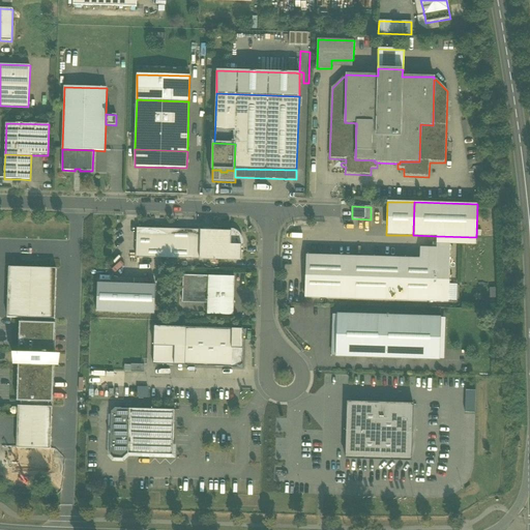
[(136,258),(200,260),(201,231),(137,228),(136,258)]
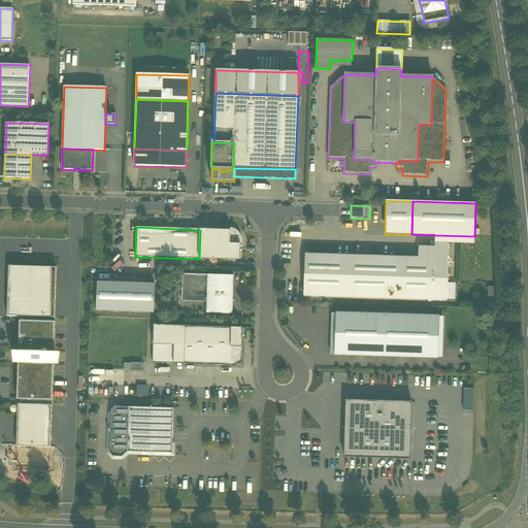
[(230,229),(230,231),(230,243),(240,244),(242,244),(242,239),(240,235),(237,231),(233,229),(230,229)]
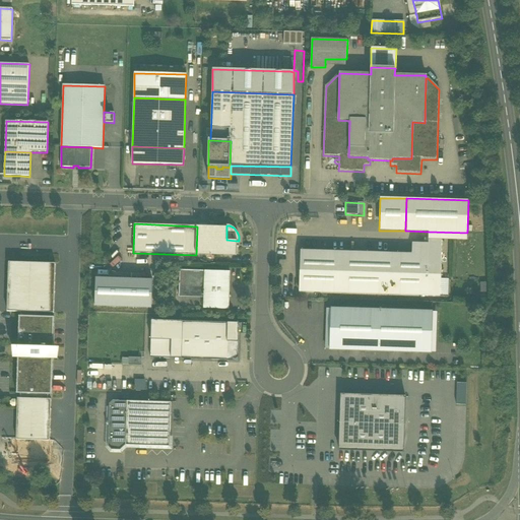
[(237,256),(237,241),(226,240),(226,228),(197,226),(196,255),(237,256)]
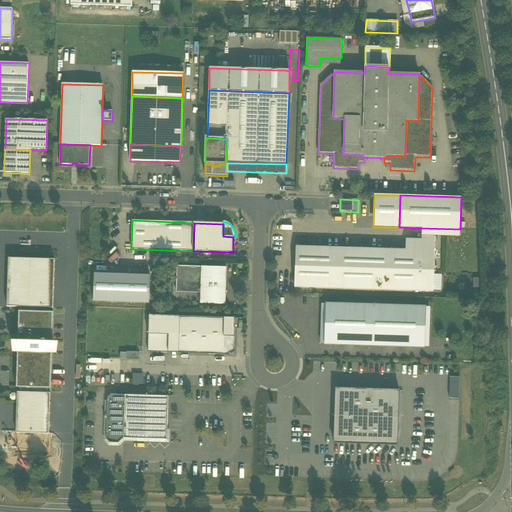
[(459,236),(460,229),(422,228),(422,235),(435,235),(459,236)]
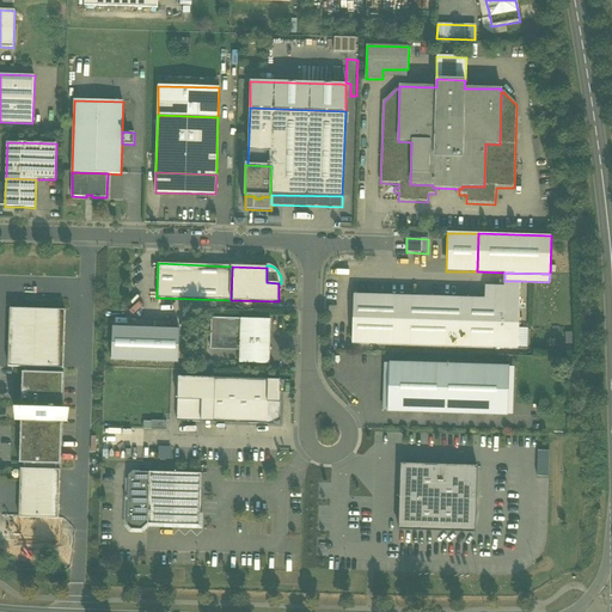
[(519,300),(520,281),(505,281),(505,287),(503,300),(519,300)]
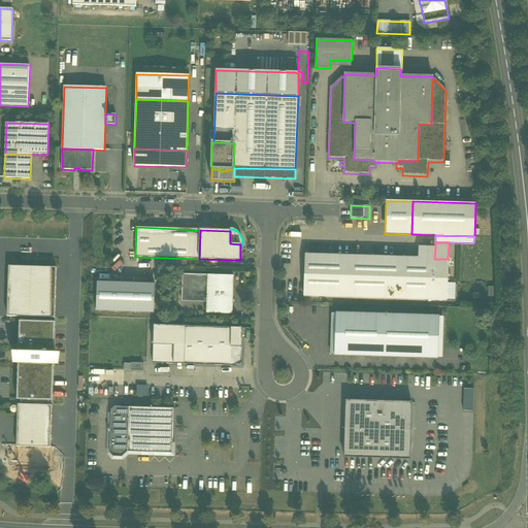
[(430,258),(434,259),(435,248),(419,246),(419,258),(430,258)]
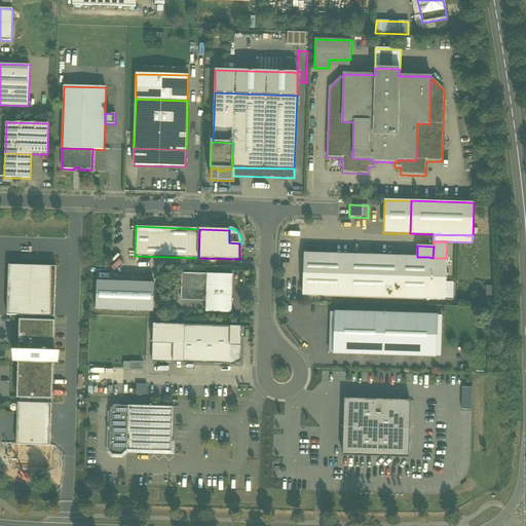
[(427,300),(428,277),(428,257),(417,257),(304,254),(302,296),(427,300)]
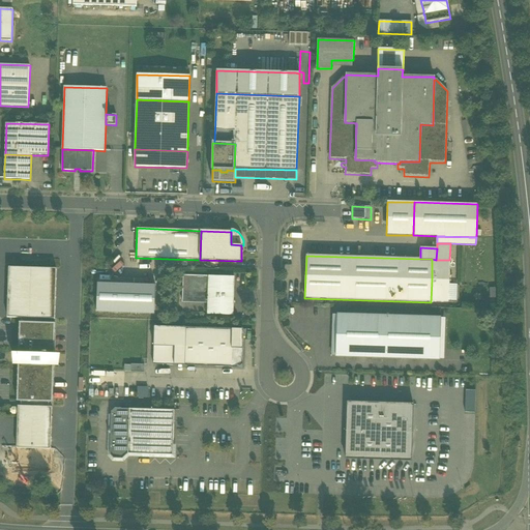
[(436,260),(432,259),(432,280),(438,281),(438,277),(449,277),(449,260),(436,260)]
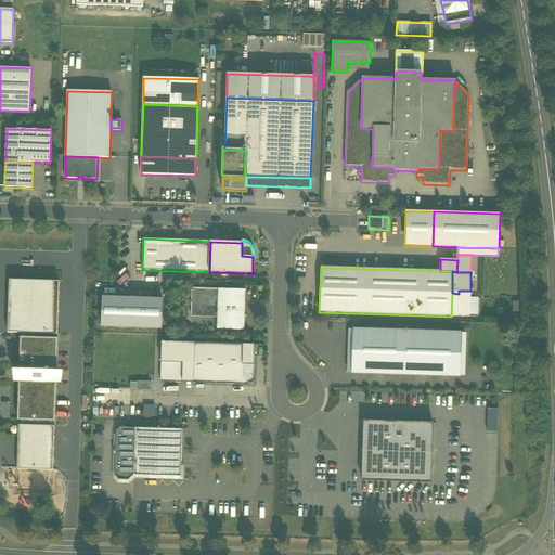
[(22,333),(22,337),(54,338),(54,334),(57,334),(59,281),(55,281),(9,280),(8,333),(22,333)]
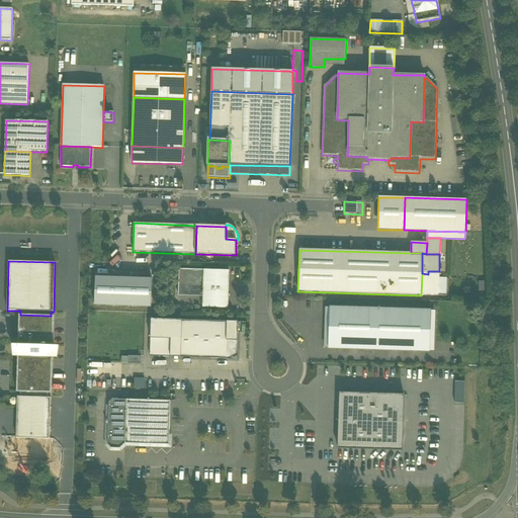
[(178,294),(203,295),(203,270),(179,269),(178,294)]
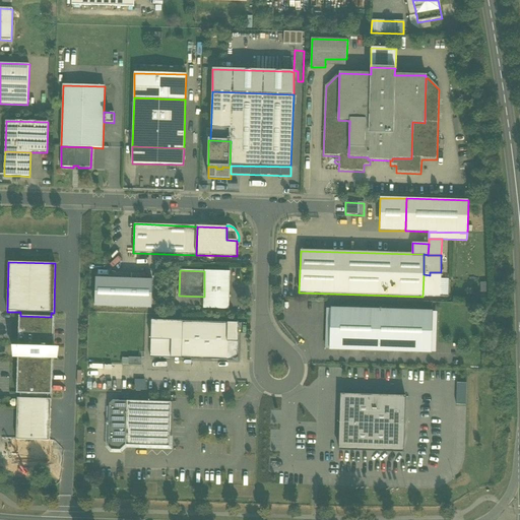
[(203,309),(229,309),(230,272),(204,271),(204,297),(203,309)]
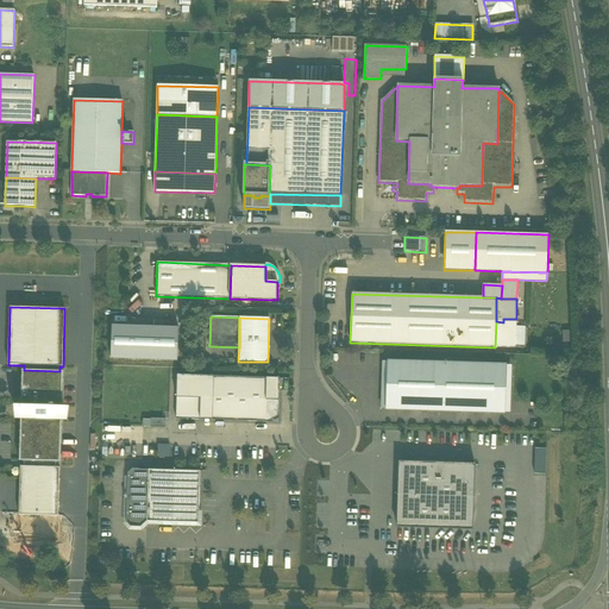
[(495,347),(515,347),(515,345),(516,326),(516,319),(503,319),(503,322),(496,321),(495,347)]
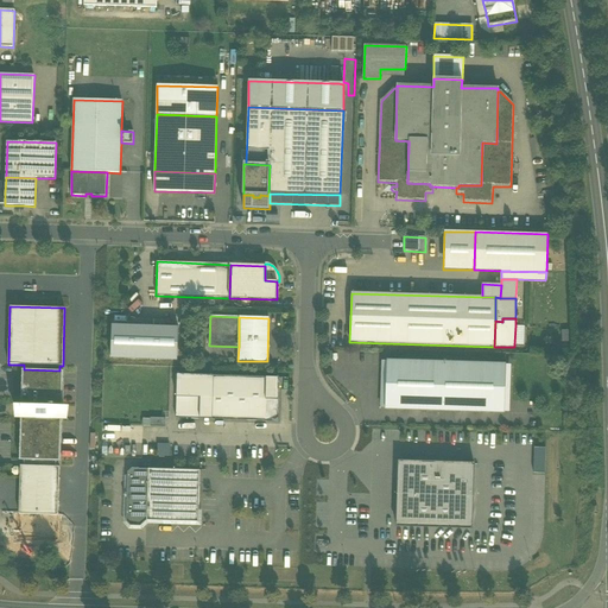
[(178,327),(112,325),(111,359),(177,360),(178,327)]
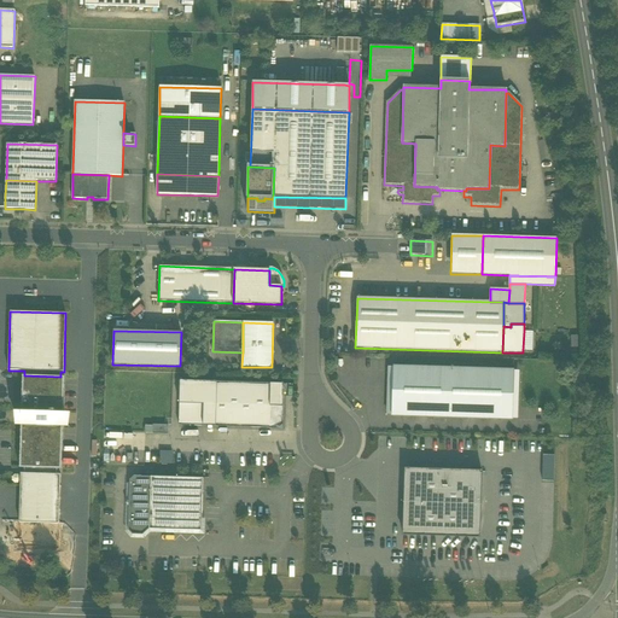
[(534,332),(524,331),(523,350),(532,351),(534,332)]
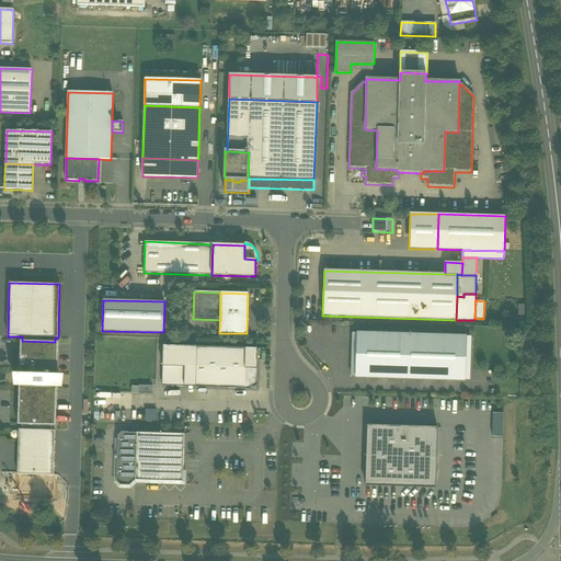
[(355,377),(466,380),(467,336),(356,333),(355,377)]
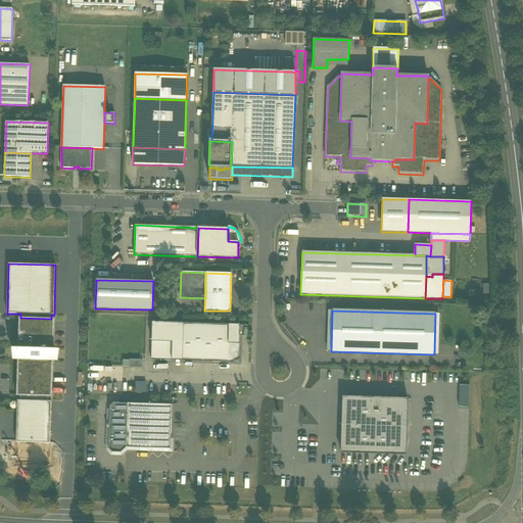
[(18,318),(17,348),(53,350),(53,344),(53,343),(54,319),(51,319),(20,318),(18,318)]
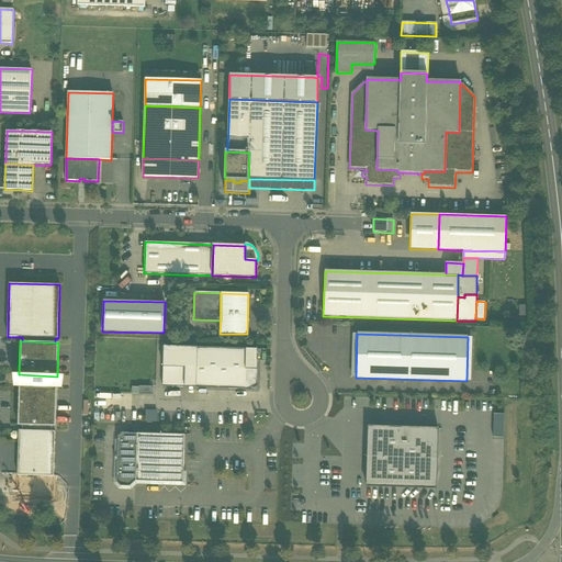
[(228,389),(253,390),(257,386),(258,359),(258,349),(164,346),(163,386),(228,389)]
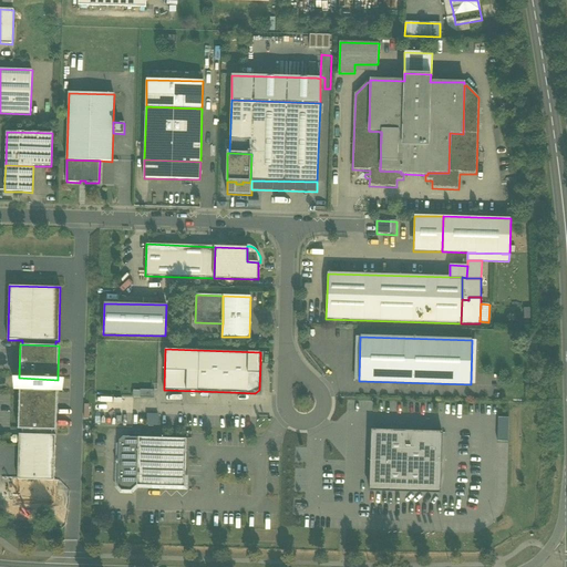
[(18,389),(19,389),(58,391),(59,391),(59,380),(58,380),(19,378),(18,378),(18,389)]
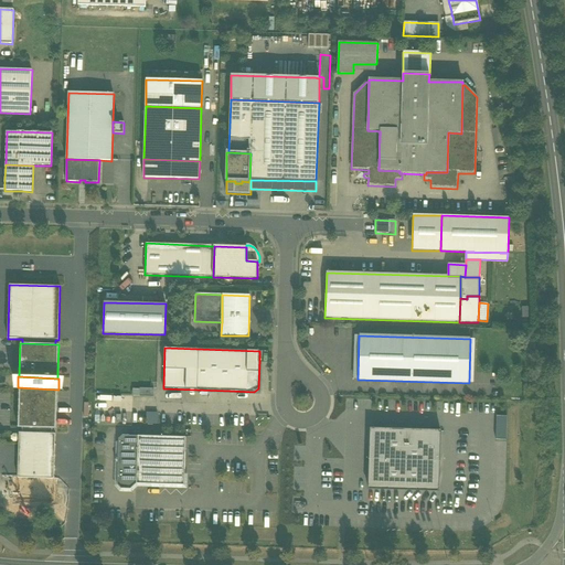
[(18,428),(22,428),(52,429),(56,429),(56,426),(57,390),(19,387),(18,428)]
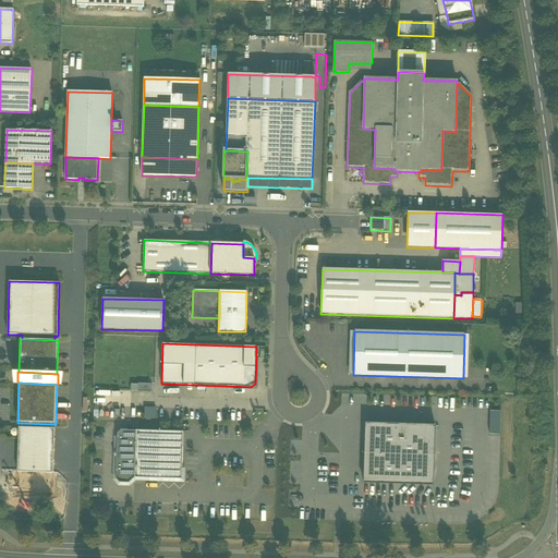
[(145,407),(145,417),(156,419),(157,407),(145,407)]
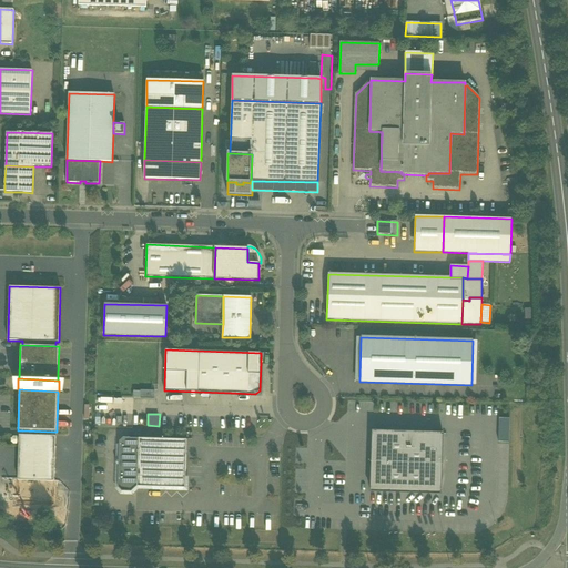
[(509,418),(499,418),(498,443),(509,443),(509,418)]
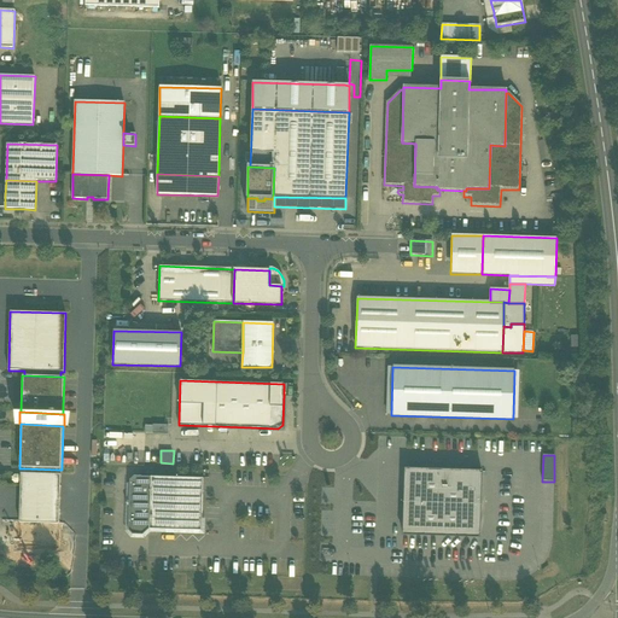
[(57,474),(57,470),(24,468),(24,473),(21,473),(19,523),(59,524),(60,474),(57,474)]
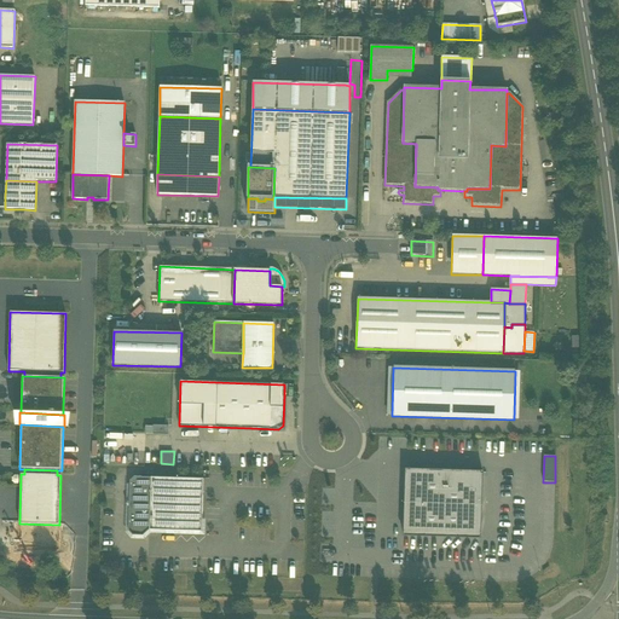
[(482,472),(405,469),(404,536),(480,538),(482,472)]
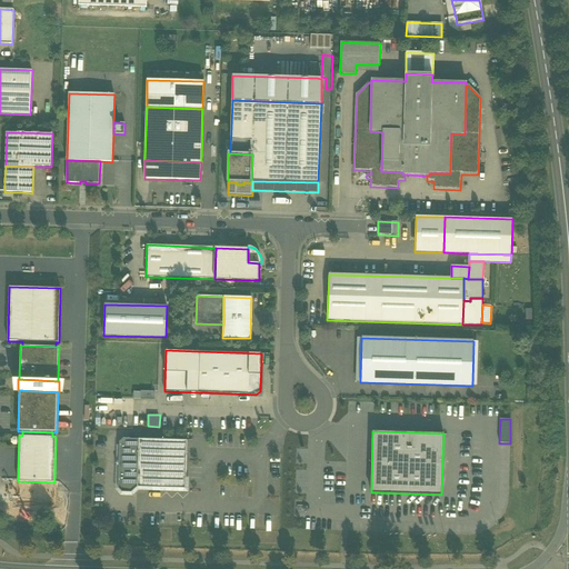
[(131,493),(137,488),(139,439),(130,439),(123,439),(120,442),(119,460),(116,463),(119,468),(118,489),(122,492),(131,493)]
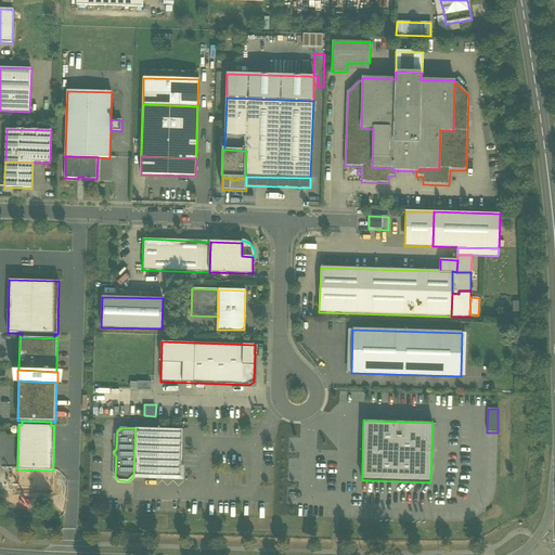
[(136,428),(133,476),(181,477),(182,429),(136,428)]
